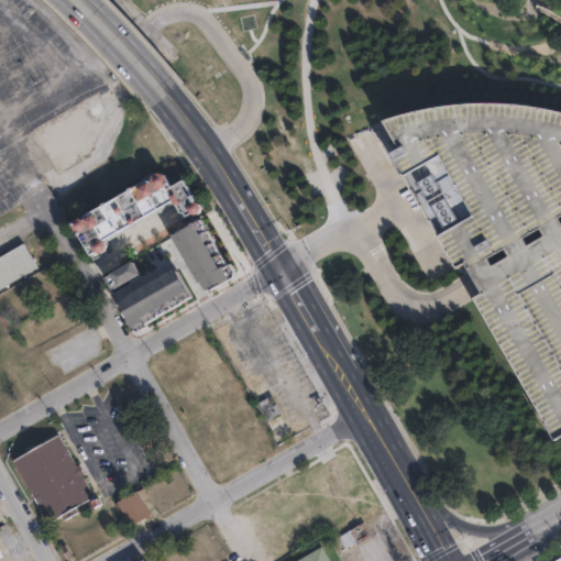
[(560,111),(546,108),(526,105),(504,102),(479,101),(453,102),(428,106),(403,111),(378,119),(394,146),(386,151),(453,267),(460,263),(472,284),(477,294),(471,298),(472,300),(553,440),(557,438),(560,435),(560,111)]
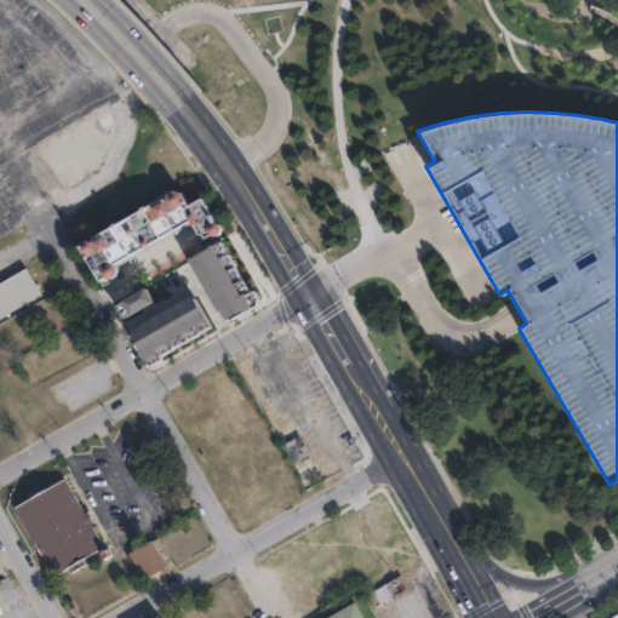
[(38,146),(58,190),(101,170),(93,155),(120,143),(106,113),(38,146)]
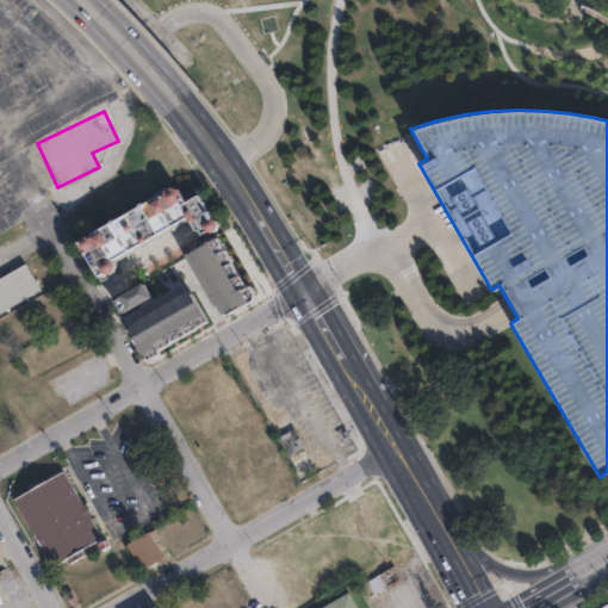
[(173,186),(184,202),(198,197),(217,229),(196,239),(185,219),(111,260),(111,264),(112,267),(111,272),(107,274),(100,273),(94,277),(92,272),(74,242),(173,186)]
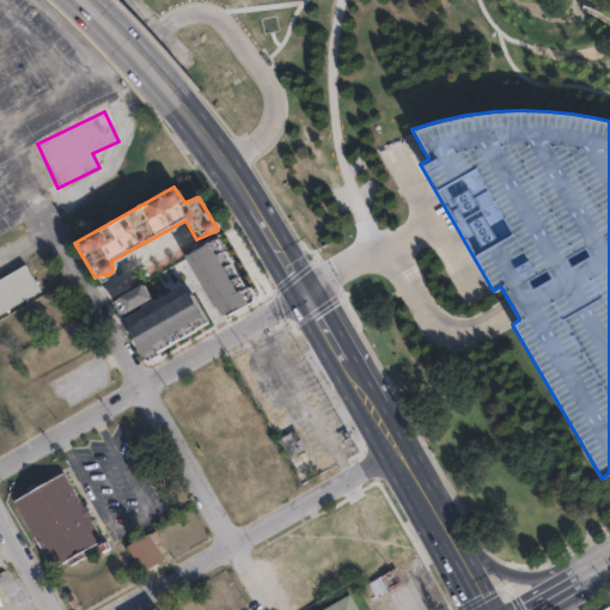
[(40,296),(0,316),(0,279),(24,266),(40,296)]
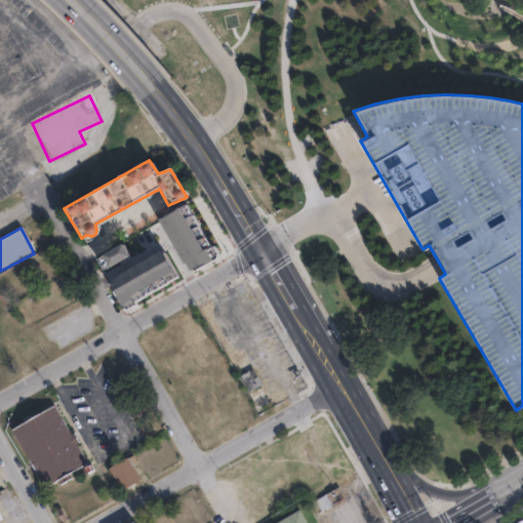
[(255,387),(245,393),(236,377),(249,370),(258,385),(255,387)]
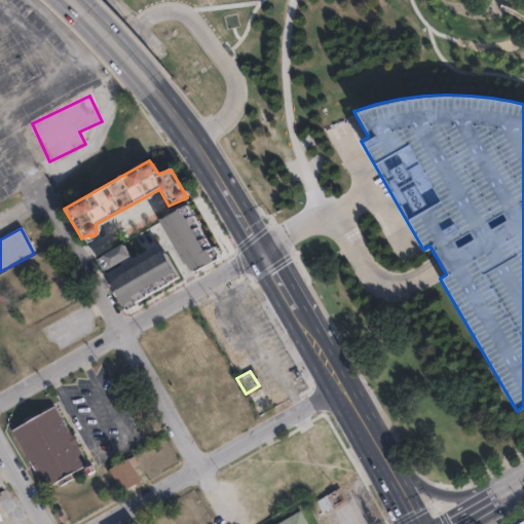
[(269,408),(257,415),(245,396),(257,388),(269,408)]
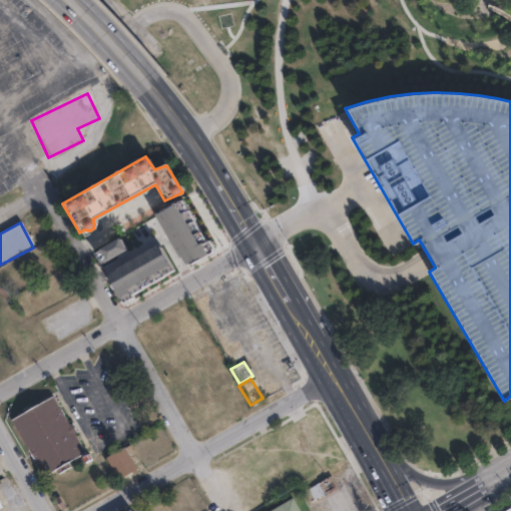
[(86,455),(44,480),(9,422),(52,396),(86,455)]
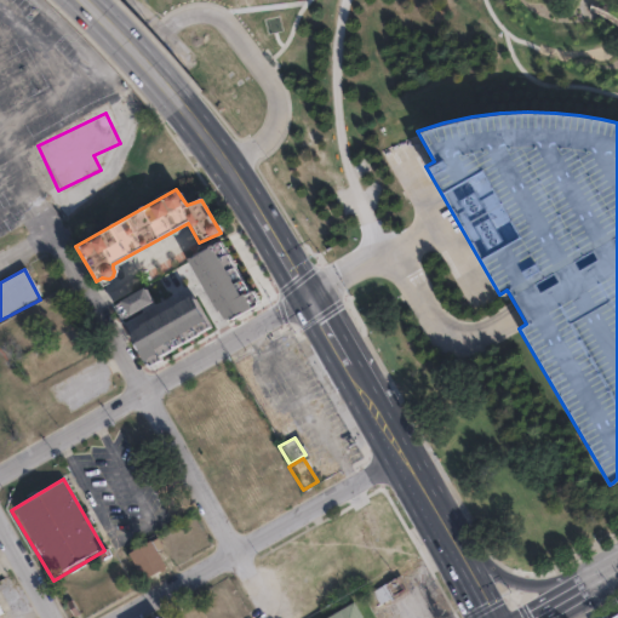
[(169,571),(142,583),(127,555),(150,542),(169,571)]
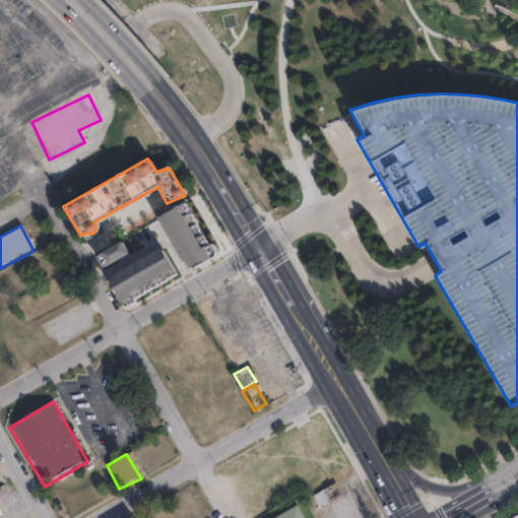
[(344,497),(321,511),(313,498),(336,483),(344,497)]
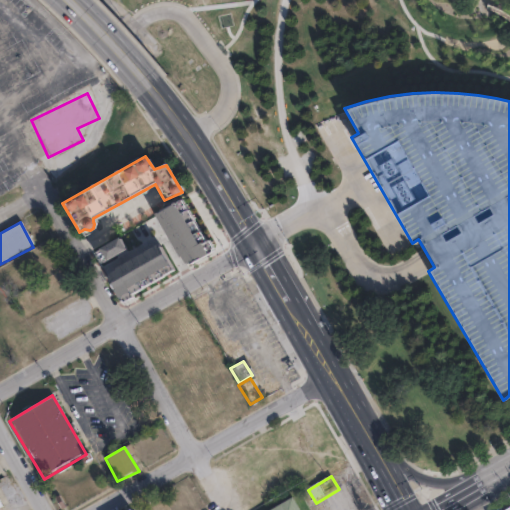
[(272,509),(292,498),(299,509),(272,509)]
